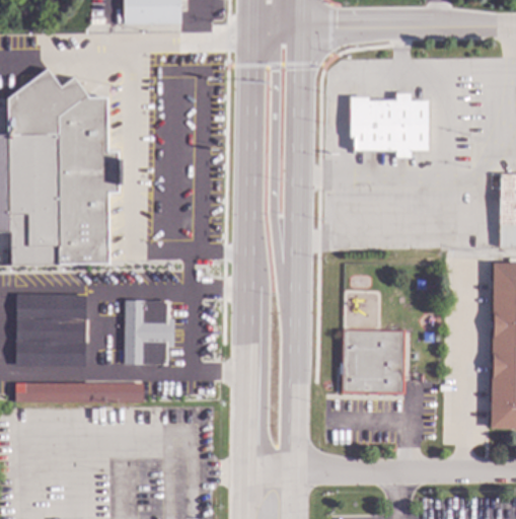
[(180,0),(181,23),(125,24),(125,0),(180,0)]
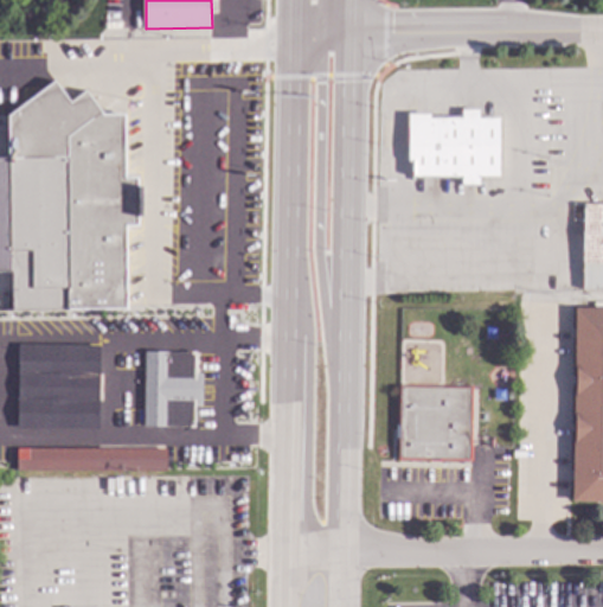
[(71,101),(87,89),(106,113),(126,113),(127,177),(138,177),(139,224),(126,224),(128,307),(13,310),(13,270),(0,270),(0,155),(11,155),(10,115),(56,80),(71,101)]
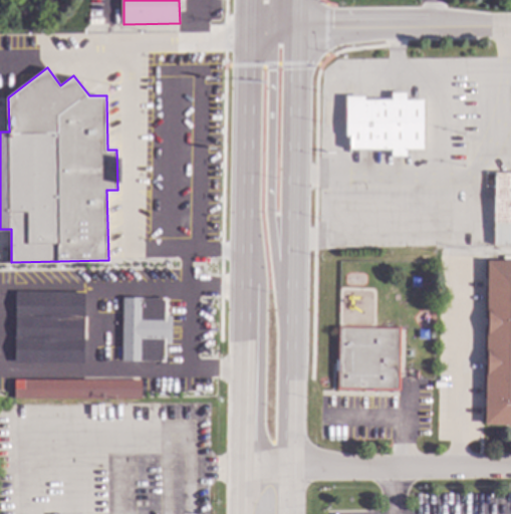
[(408,100),(425,99),(425,150),(408,150),(408,157),(393,157),(393,150),(350,150),(350,137),(347,137),(347,95),(365,95),(365,99),(393,99),(393,92),(408,92),(408,100)]
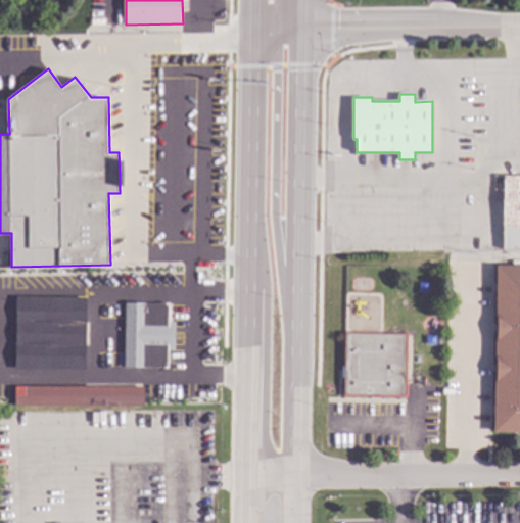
[(519,250),(505,250),(505,176),(519,176),(519,250)]
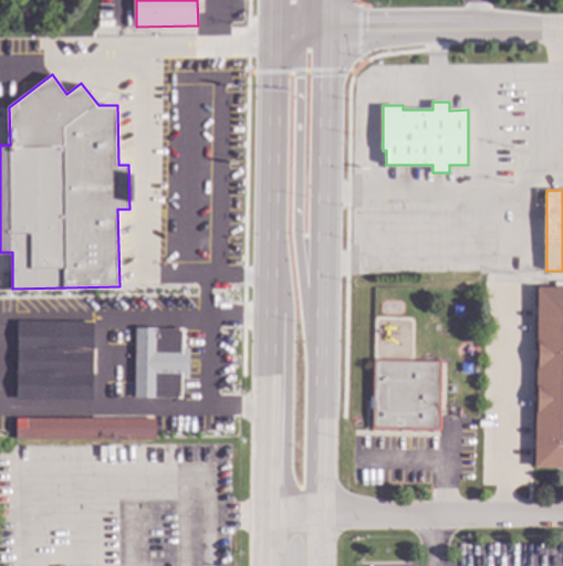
[(562,468),(535,468),(539,286),(562,286),(562,468)]
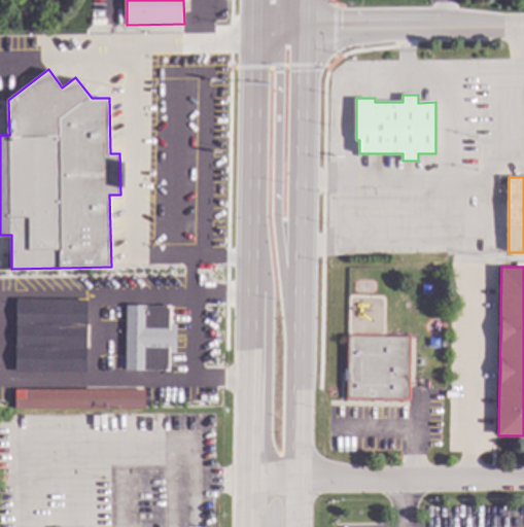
[(438,287),(427,295),(418,285),(429,277),(438,287)]
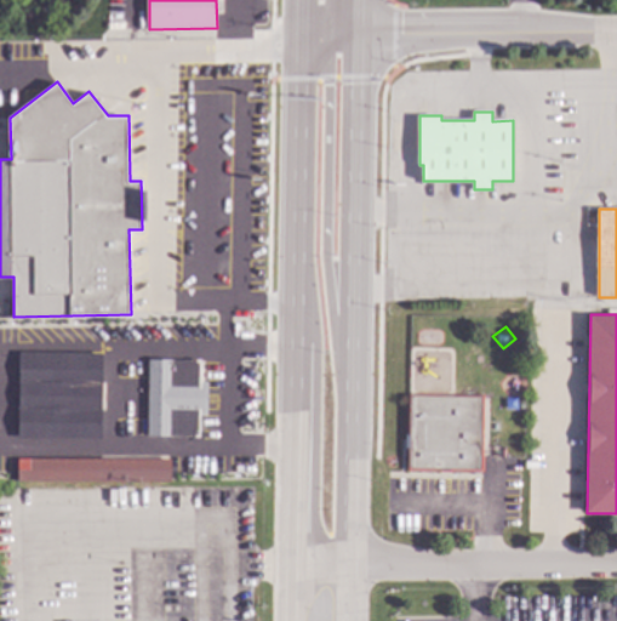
[(103,438),(20,437),(20,352),(103,353),(103,438)]
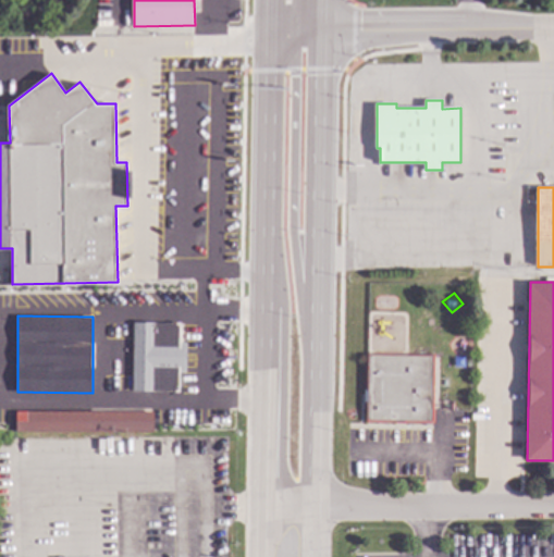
[(181,343),(187,343),(186,371),(181,371),(181,391),(134,391),(134,322),(182,322),(181,343)]
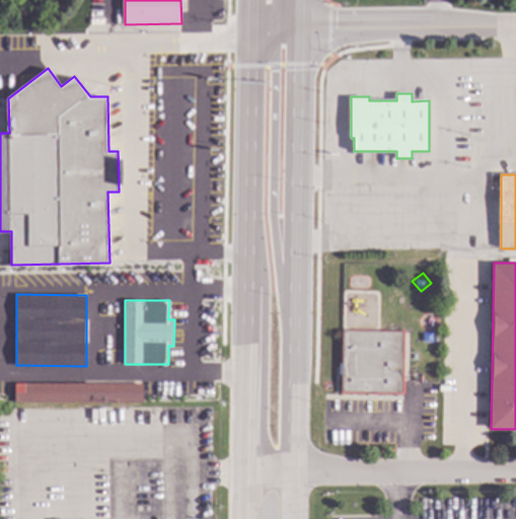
[(404,394),(379,394),(379,395),(367,395),(367,394),(342,393),(342,374),(341,374),(341,363),(343,363),(343,329),(406,330),(404,394)]
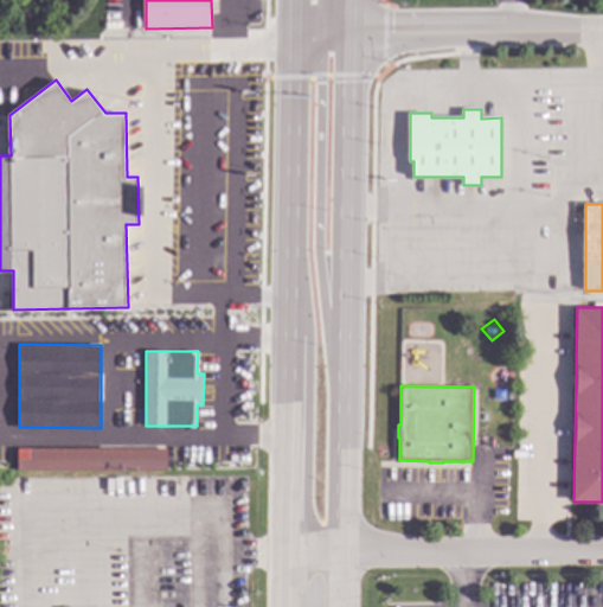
[(168,471),(18,470),(18,447),(168,448),(168,471)]
